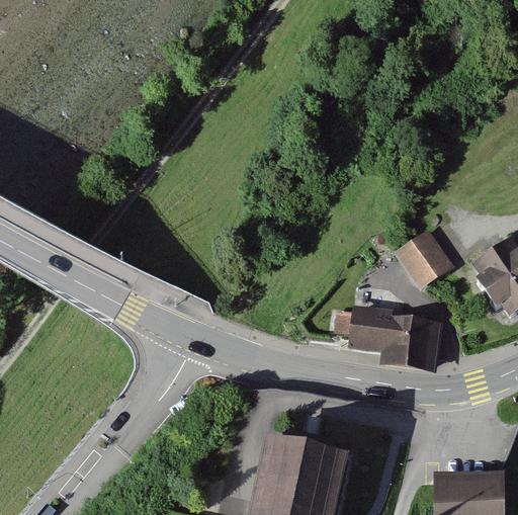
[(459,266),(431,231),(397,257),(425,292),(459,266)]
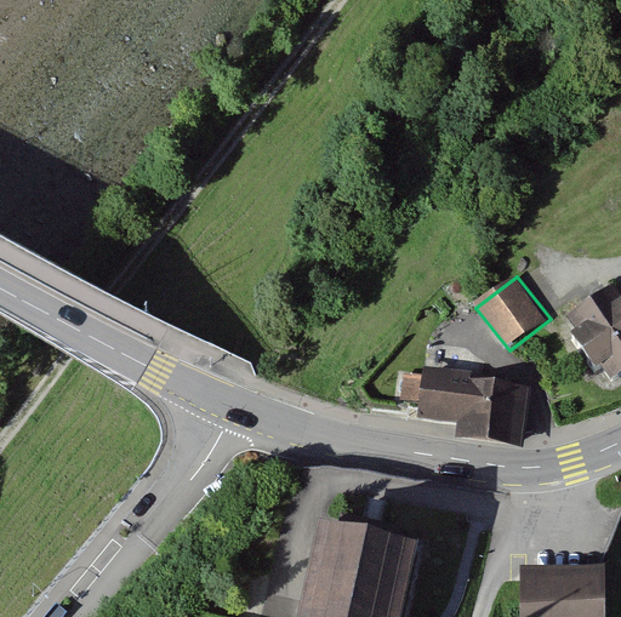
[(620,367),(620,310),(600,286),(556,321),(603,382),(620,367)]
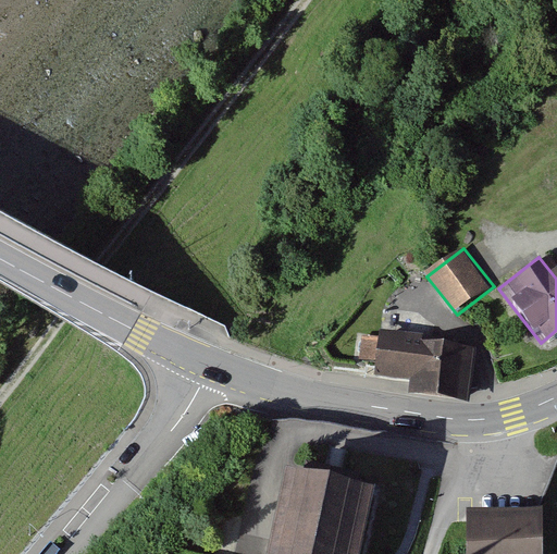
[(470,397),(475,340),(424,334),(425,325),(382,321),(378,371),(411,374),(409,391),(470,397)]
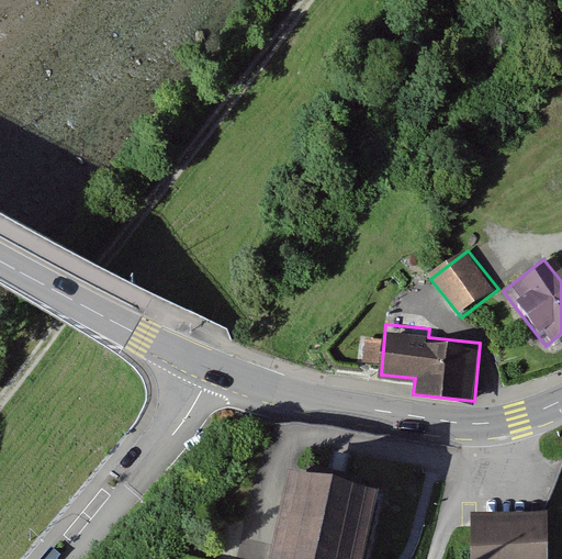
[(362,558),(374,496),(284,480),(270,558),(362,558)]
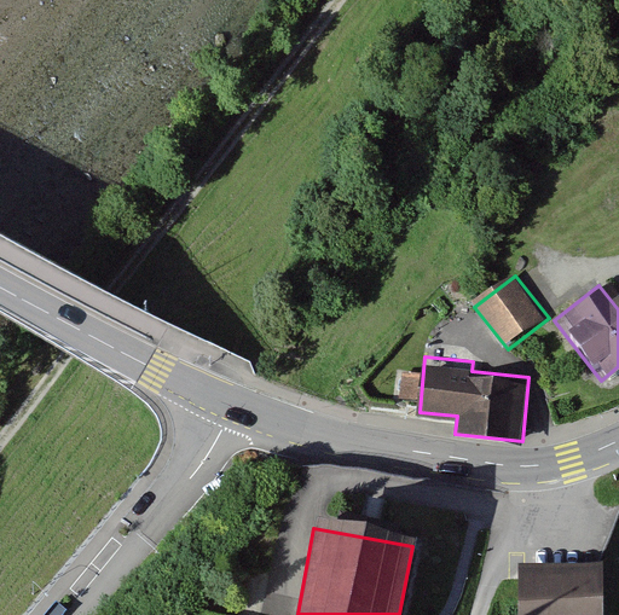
[(602,614),(601,563),(518,566),(518,614),(602,614)]
